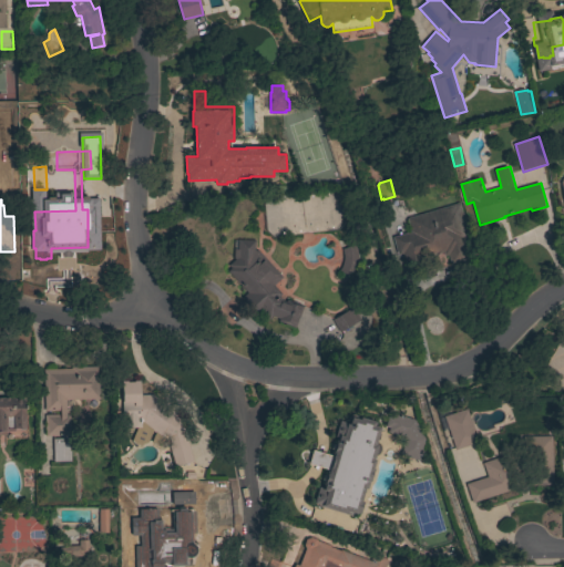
[(458,204),(468,238),(465,238),(472,259),(452,265),(450,255),(445,256),(444,253),(426,258),(428,266),(409,271),(404,254),(400,255),(395,237),(413,232),(409,218),(458,204)]
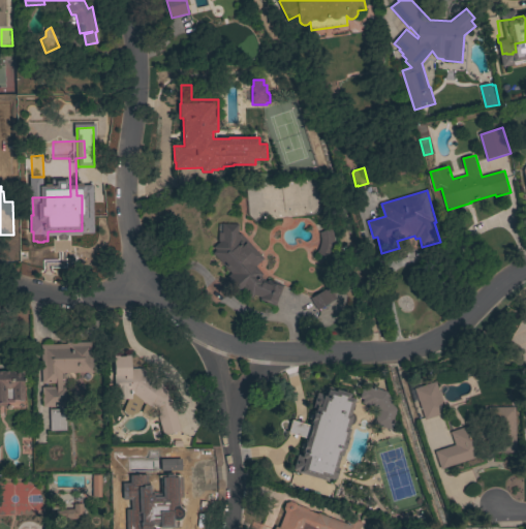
[(266,259),(257,267),(265,275),(263,277),(266,280),(269,282),(270,280),(284,286),(277,306),(261,300),(263,298),(256,294),(253,298),(244,287),(240,291),(227,278),(233,273),(214,253),(217,250),(215,248),(221,242),(220,241),(220,232),(223,232),(224,223),(240,224),(240,234),(243,235),(266,259)]
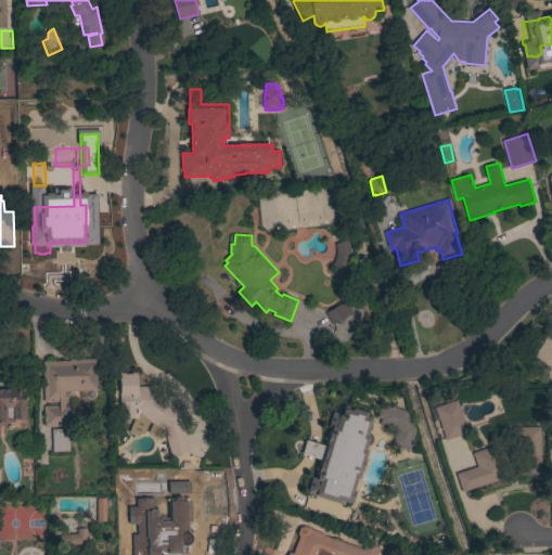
[(334,265),(335,263),(337,258),(338,253),(338,249),(337,244),(350,240),(351,245),(352,250),(351,256),(350,262),(346,272),(345,272),(334,265)]
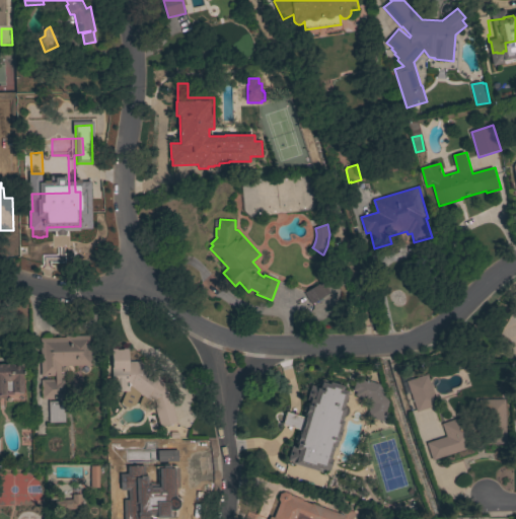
[(312,304),(306,293),(324,282),(332,293),(312,304)]
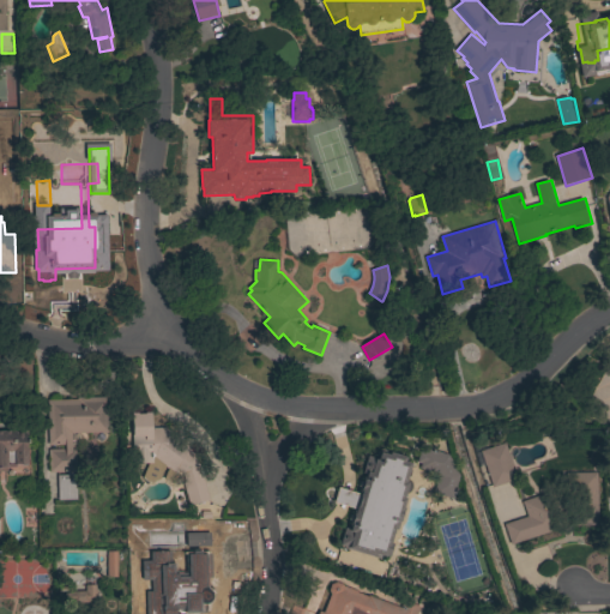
[(50,401),(79,399),(79,398),(110,397),(110,432),(76,433),(77,445),(74,445),(74,449),(78,449),(78,471),(76,471),(76,475),(78,475),(79,500),(60,500),(59,475),(70,475),(70,471),(52,473),(50,450),(66,450),(66,445),(52,445),(50,401)]
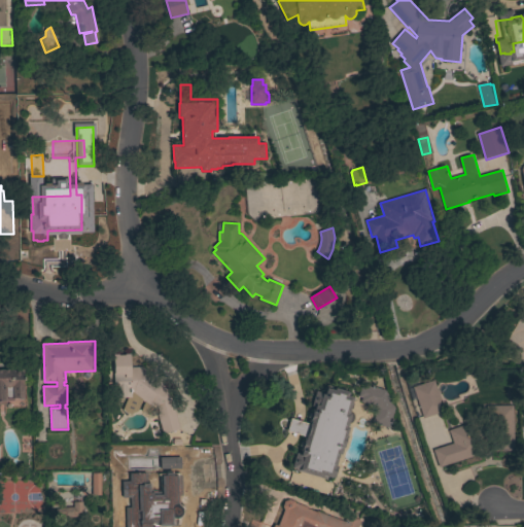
[(138,412),(135,413),(133,415),(127,412),(124,410),(129,397),(115,397),(115,375),(115,354),(120,354),(120,355),(127,355),(127,354),(132,354),(132,367),(145,367),(145,369),(168,387),(174,411),(176,410),(181,429),(165,434),(160,414),(161,414),(159,408),(158,406),(150,415),(142,411),(146,402),(143,400),(138,412)]
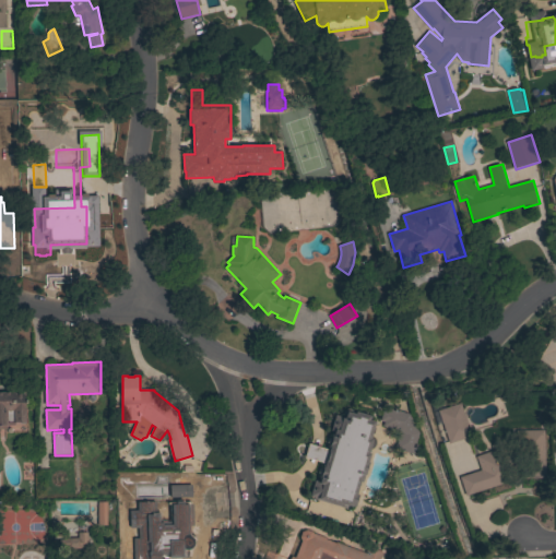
[(0,429),(0,393),(8,393),(8,390),(12,390),(12,392),(15,392),(15,394),(26,394),(27,423),(16,423),(16,426),(8,426),(8,429),(0,429)]
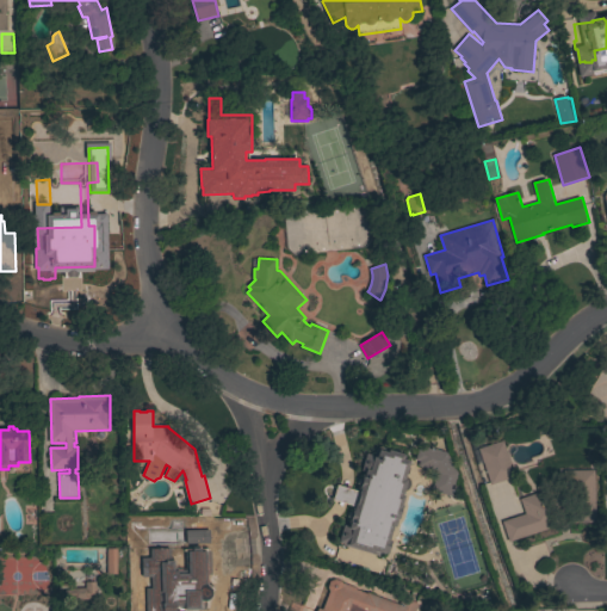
[(481,449),(505,442),(516,476),(493,485),(481,449)]
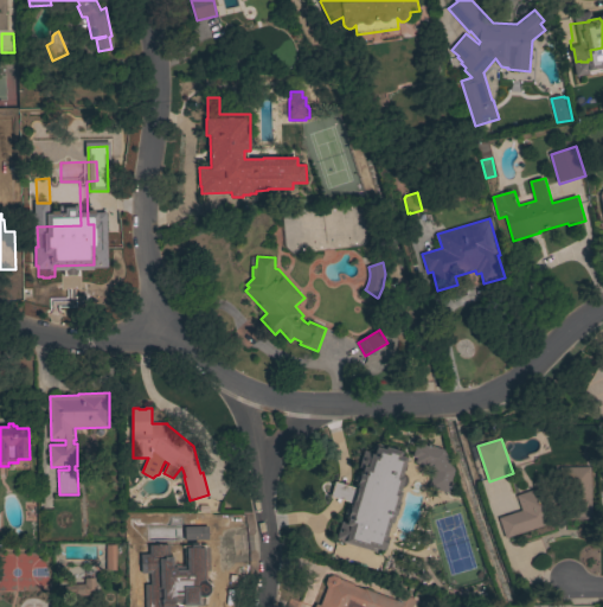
[(444,449),(455,471),(449,492),(430,486),(434,473),(430,467),(416,462),(418,458),(414,457),(417,446),(421,447),(422,443),(444,449)]
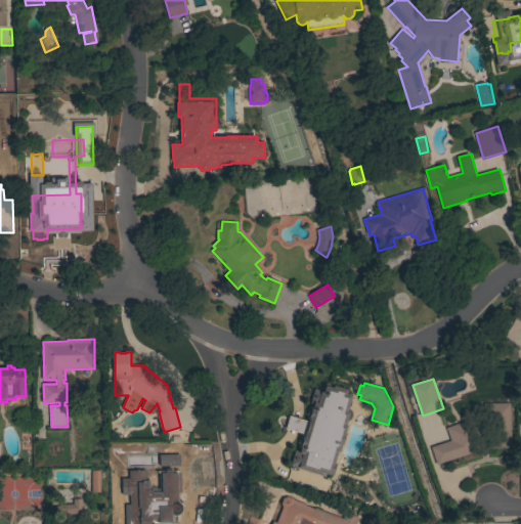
[(345,426),(347,426),(344,436),(345,436),(344,442),(342,442),(339,452),(338,451),(333,466),(336,466),(334,472),(332,471),(331,475),(320,472),(320,474),(299,468),(299,467),(292,465),(296,450),(300,452),(305,434),(287,428),(291,416),(309,422),(310,418),(309,418),(313,402),(317,404),(321,392),(323,393),(326,385),(334,387),(334,386),(348,390),(347,393),(352,395),(347,411),(349,411),(345,426)]
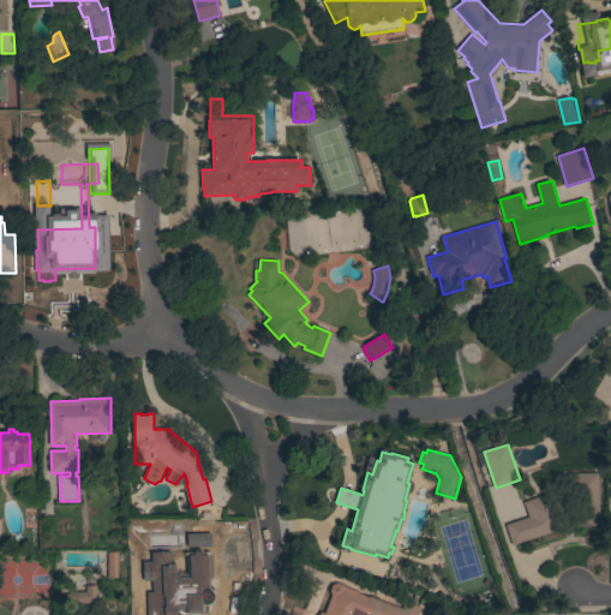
[(601,526),(569,527),(514,545),(507,525),(531,518),(526,502),(556,493),(561,508),(570,508),(569,475),(600,473),(601,526)]
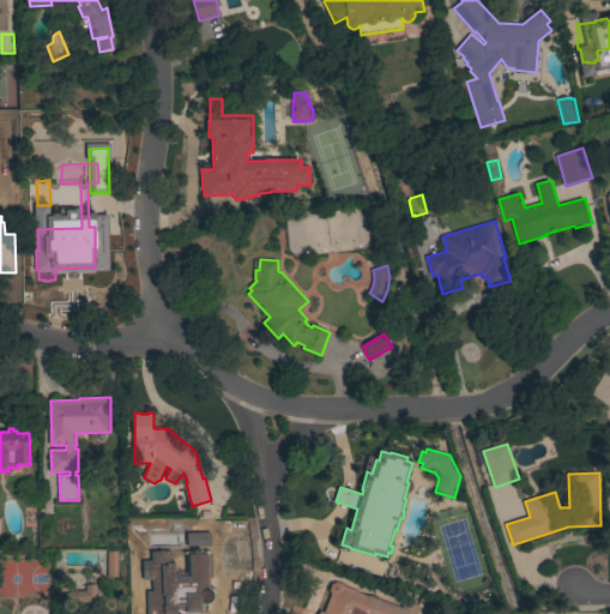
[(189,535),(191,522),(207,523),(206,536),(189,535)]
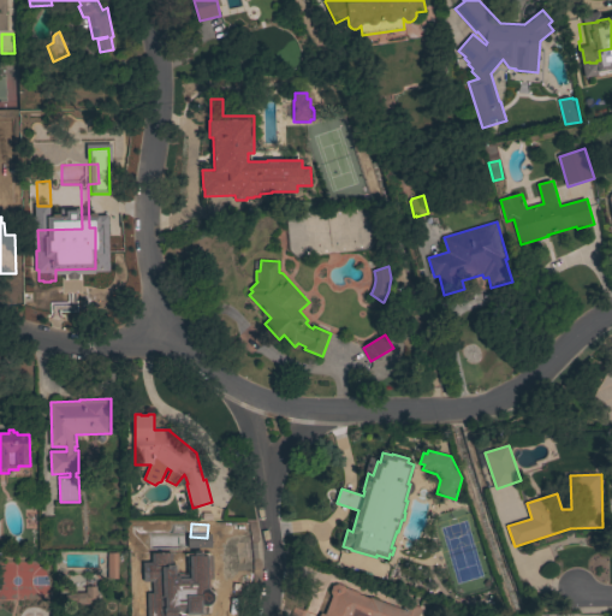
[(212,539),(211,563),(227,564),(226,582),(203,581),(203,567),(188,566),(189,538),(212,539)]
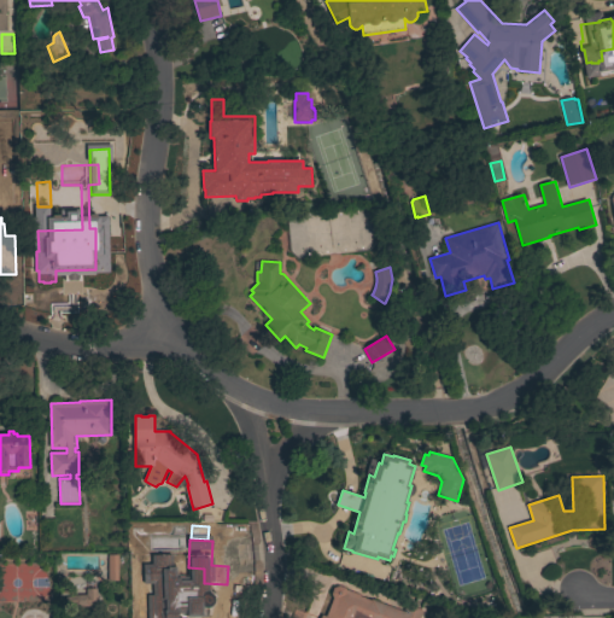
[(110,555),(120,555),(121,581),(110,581),(110,555)]
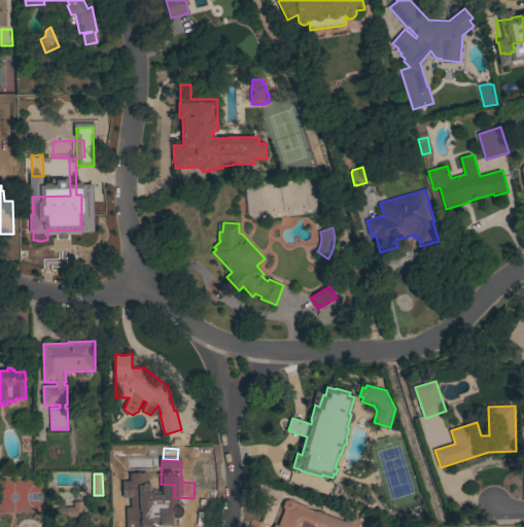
[(309,507),(308,508),(318,513),(318,511),(346,522),(348,516),(362,521),(359,526),(275,526),(276,525),(280,526),(286,511),(284,505),(286,501),(290,499),(297,501),(297,502),(309,507)]
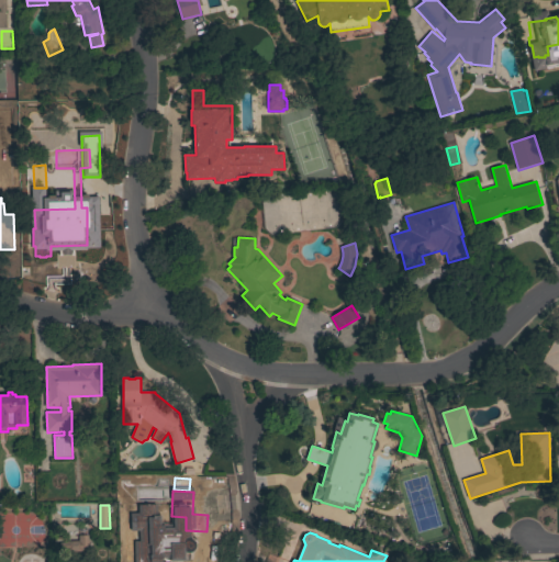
[(134,561),(135,555),(168,558),(170,536),(187,537),(187,535),(204,536),(203,561),(190,561),(189,561),(134,561)]
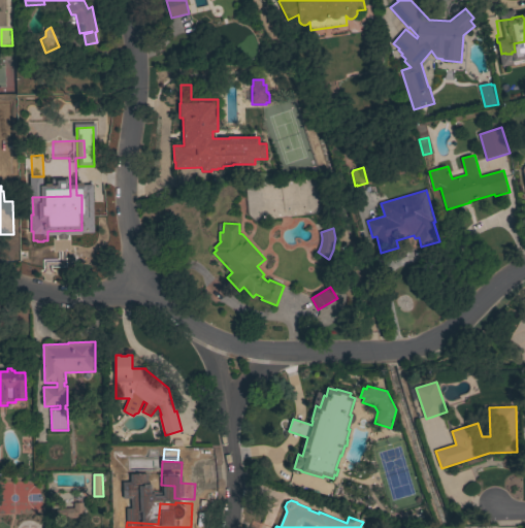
[(85,516),(76,516),(76,518),(64,519),(63,508),(75,508),(75,503),(85,503),(85,516)]
